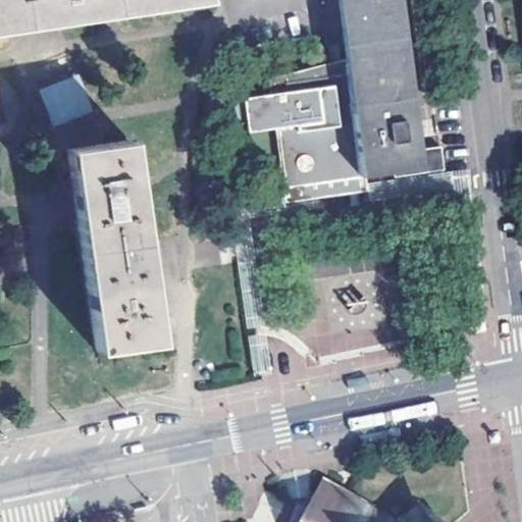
[(191,7),(211,4),(210,0),(0,0),(0,36),(110,19),(191,7)]
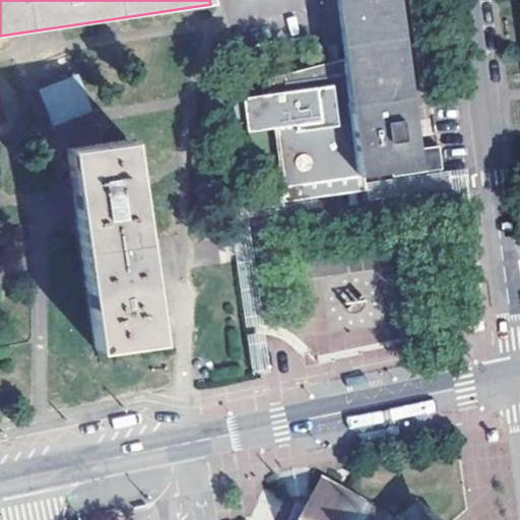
[(333,0),(343,72),(358,176),(363,176),(418,168),(395,0),(333,0)]
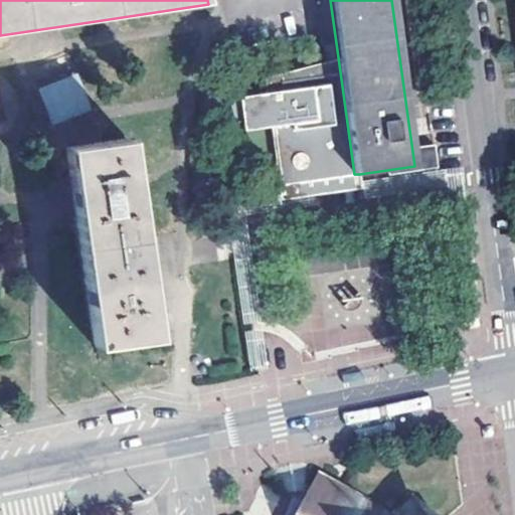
[(362,189),(359,174),(354,174),(340,71),(283,78),(283,90),(238,97),(243,130),(270,127),(282,200),(362,189)]
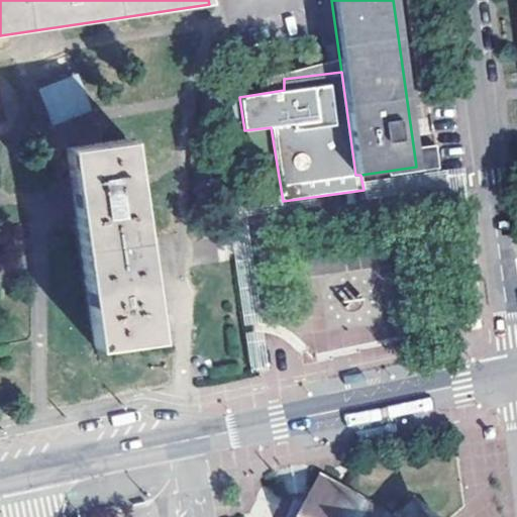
[(52,125),(92,110),(78,73),(37,89),(52,125)]
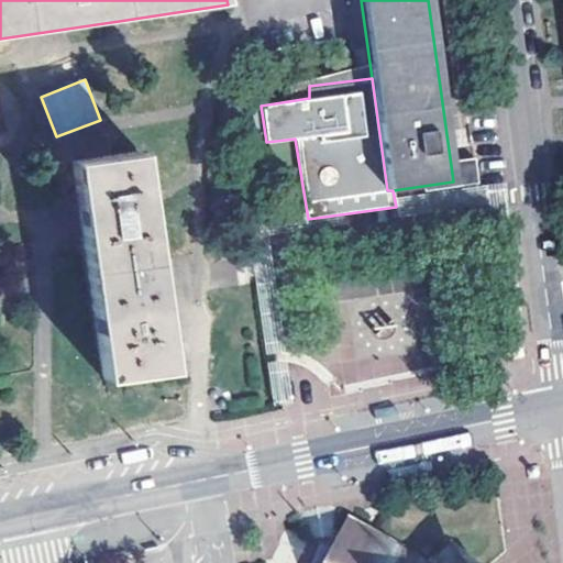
[(103,379),(169,370),(162,315),(139,155),(72,165),(80,220),(103,379)]
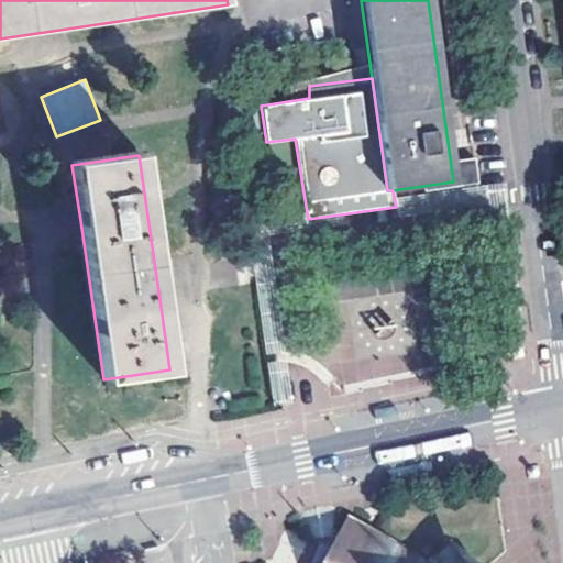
[(340,386),(429,367),(408,269),(318,288),(340,386)]
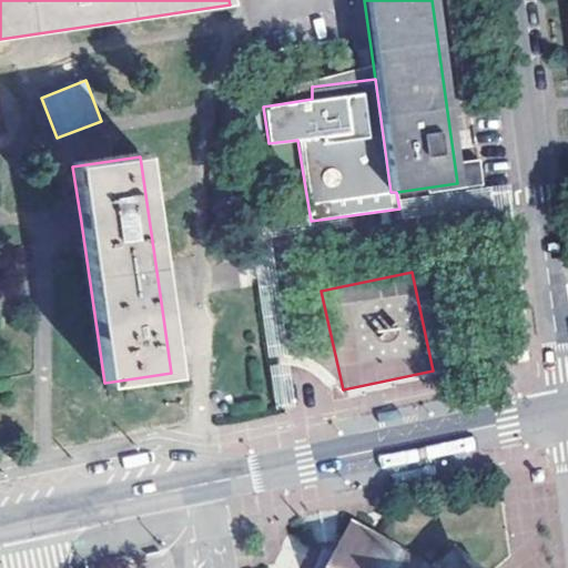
[(275,401),(287,399),(282,364),(270,365),(275,401)]
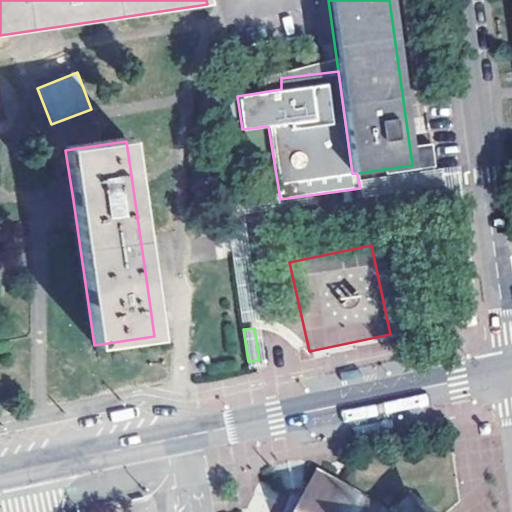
[(382,511),(324,477),(306,499),(300,496),(293,511),(418,511),(406,502),(394,511),(382,511)]
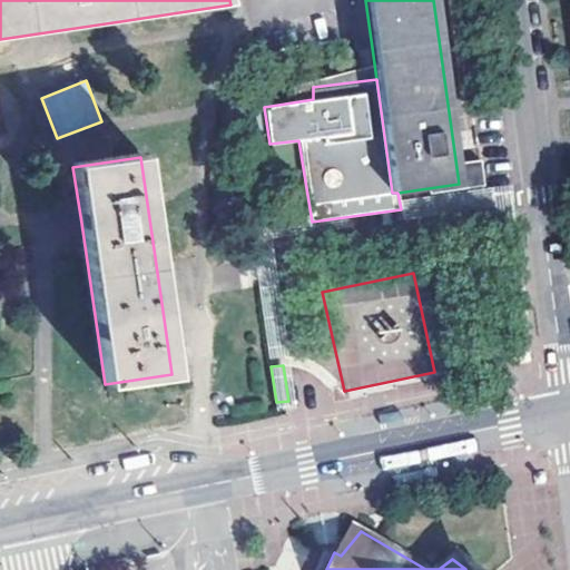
All buildings are outlined.
